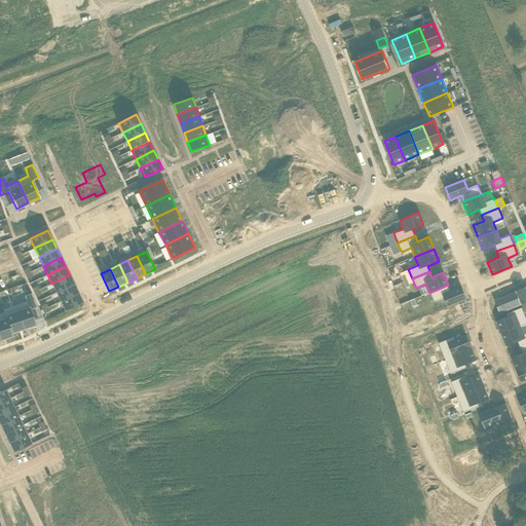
[(70,274),(51,284),(55,293),(74,284),(70,274)]
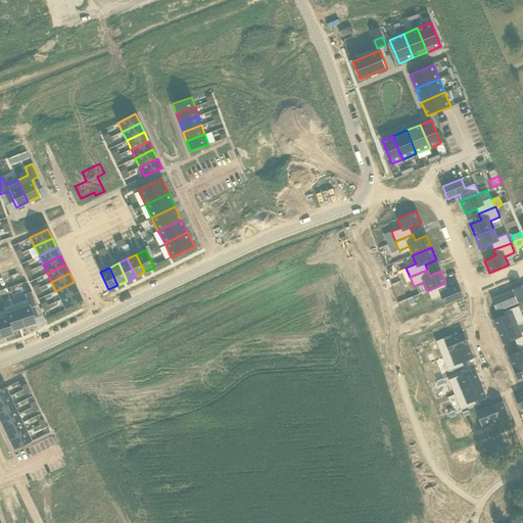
[(74,282),(55,291),(59,299),(78,291),(74,282)]
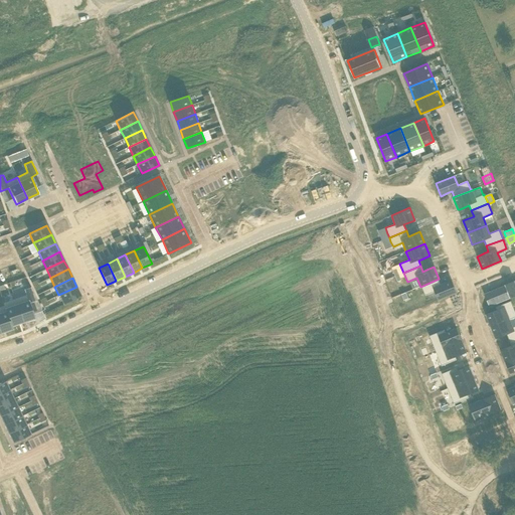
[(439,279),(420,287),(421,287),(424,296),(435,292),(438,301),(457,293),(452,281),(446,283),(441,285),(438,280),(439,280),(439,279)]
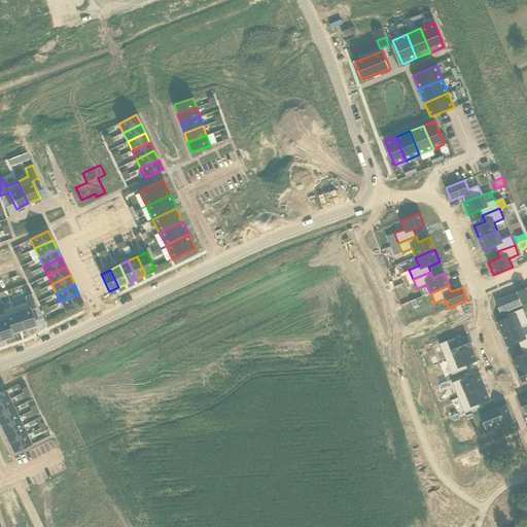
[(526,302),(526,287),(526,288),(526,287),(517,291),(517,292),(501,299),(501,300),(503,306),(505,311),(526,302)]
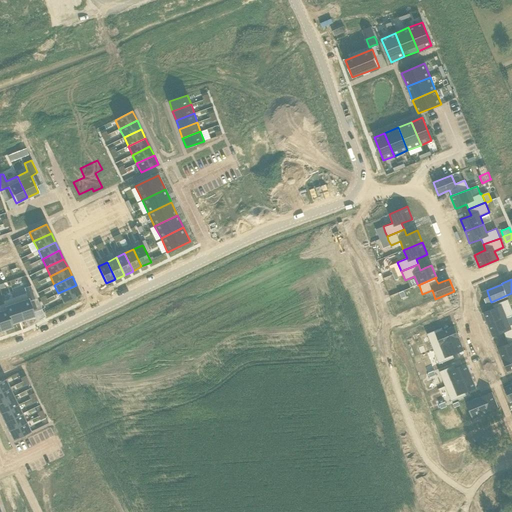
[(26,293),(14,297),(22,320),(34,316),(29,301),(36,298),(30,285),(24,288),(26,293)]
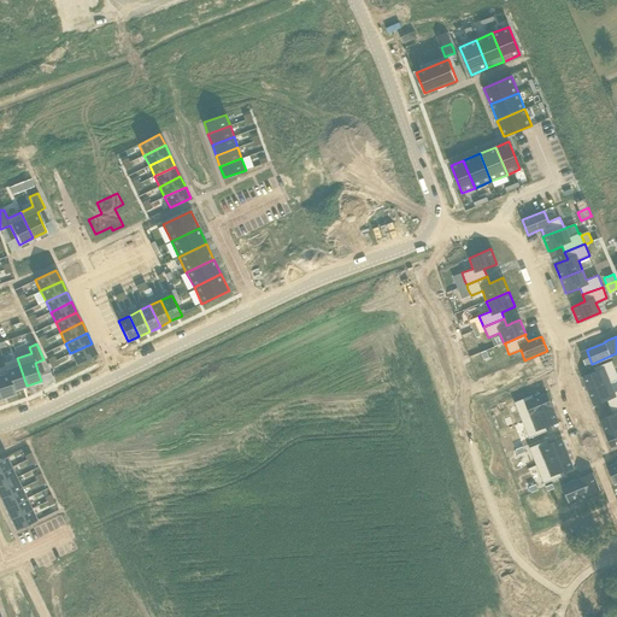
[(92,344),(70,353),(76,364),(97,354),(92,344)]
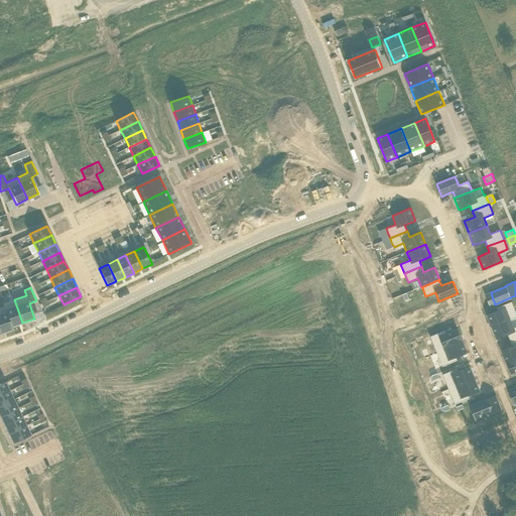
[(14,299),(3,303),(4,306),(11,327),(22,323),(14,299)]
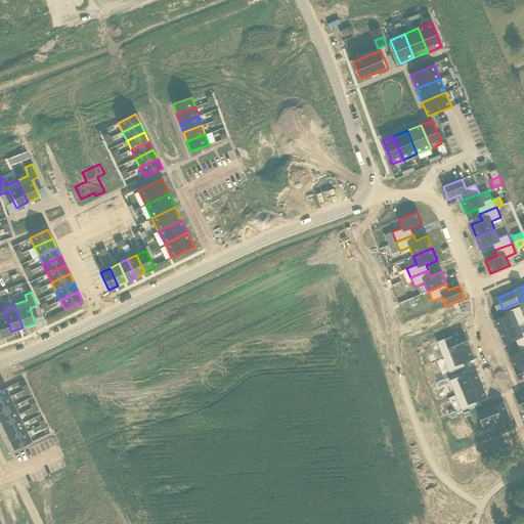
[(506,315),(494,320),(499,333),(523,321),(523,317),(519,306),(505,312),(506,315)]
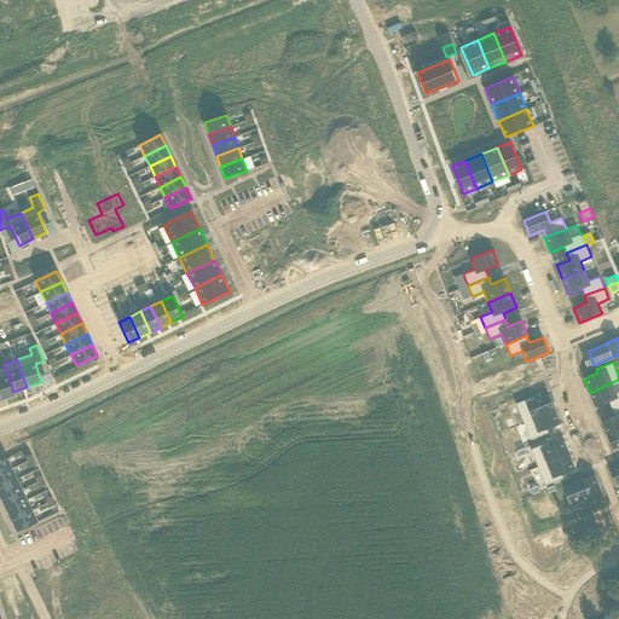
[(5,368),(0,369),(0,398),(1,399),(15,395),(13,392),(5,368)]
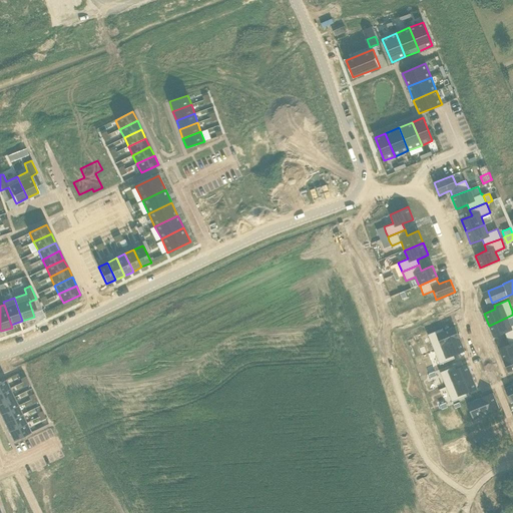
[(512,315),(489,326),(493,338),(505,333),(507,339),(512,336),(512,325),(511,326),(507,319),(512,316),(512,315)]
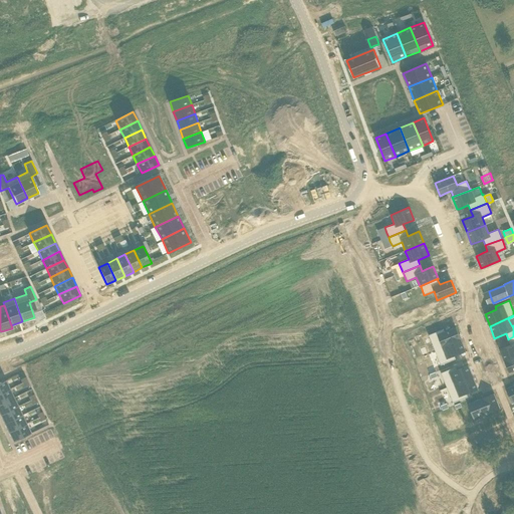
[(443,329),(429,335),(435,350),(461,339),(456,327),(445,332),(443,329)]
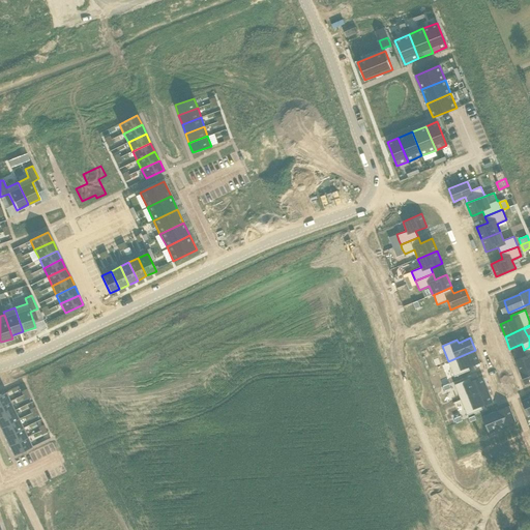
[(526,355),(514,360),(520,373),(529,367),(529,347),(524,350),(526,355)]
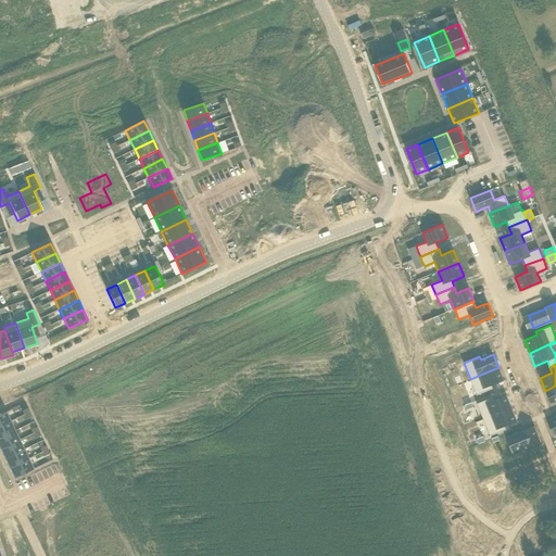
[(498,367),(470,379),(477,394),(493,388),(491,386),(503,380),(498,367)]
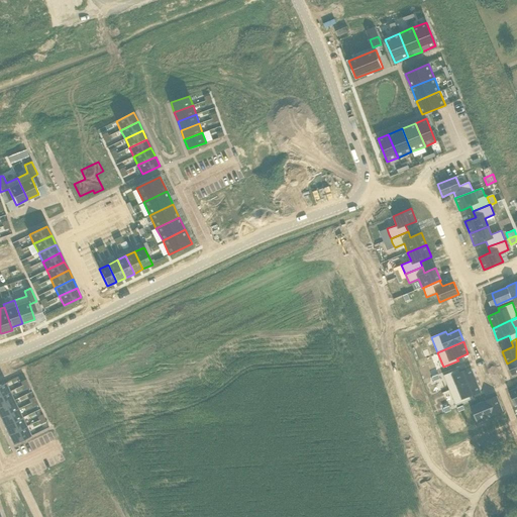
[(516,358),(507,364),(512,376),(516,373),(516,358)]
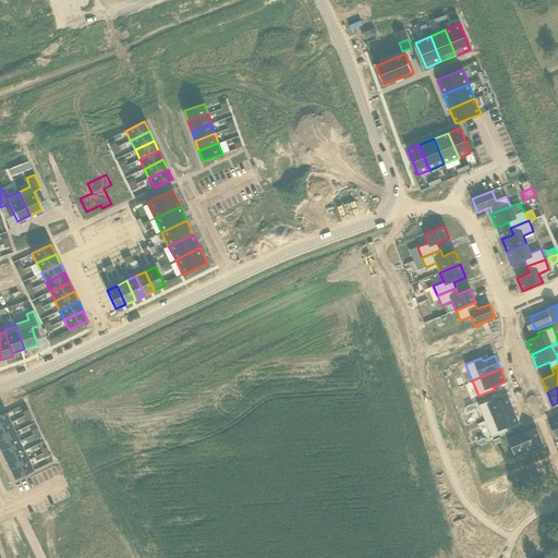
[(470,397),(463,400),(466,407),(473,404),(470,397)]
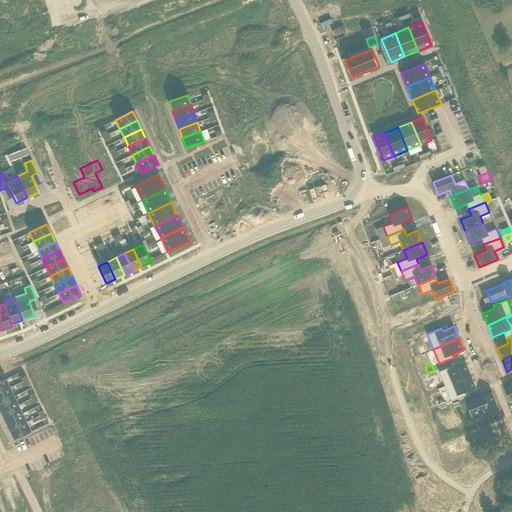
[(454,366),(439,372),(445,386),(471,376),(466,364),(455,368),(454,366)]
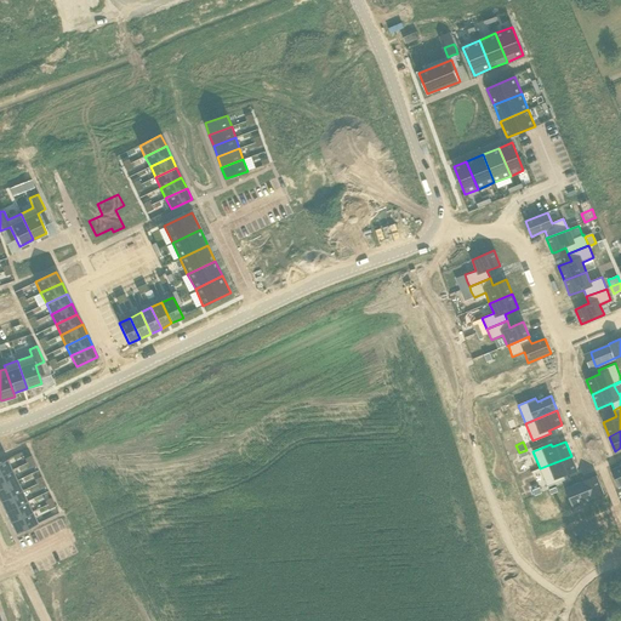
[(571,456),(540,468),(547,486),(565,479),(564,476),(577,471),(571,456)]
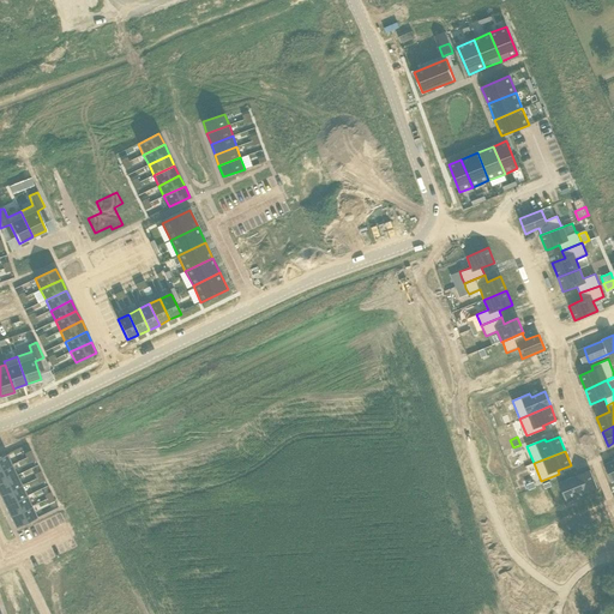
[(6,455),(0,456),(0,470),(11,465),(6,455)]
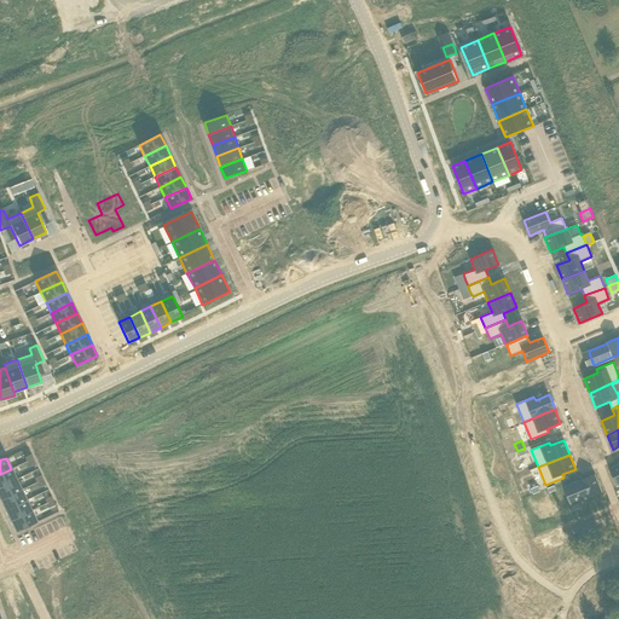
[(618,463),(608,468),(617,486),(618,485),(618,463)]
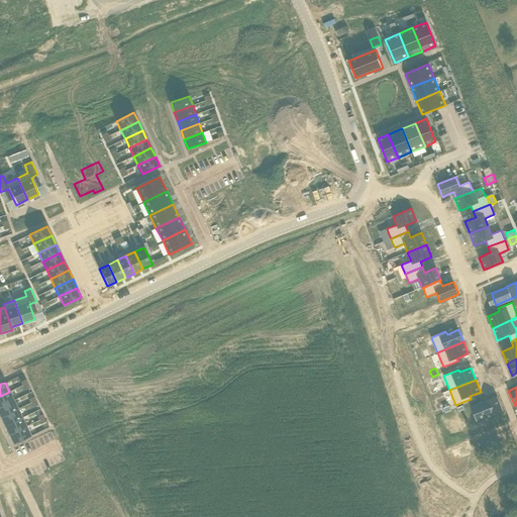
[(9,392),(0,396),(0,406),(13,400),(9,392)]
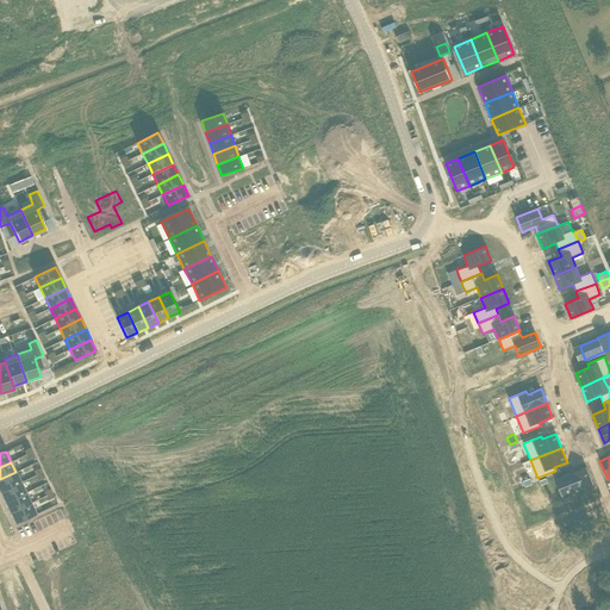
[(585,467),(554,480),(562,499),(577,495),(576,492),(593,485),(589,475),(585,467)]
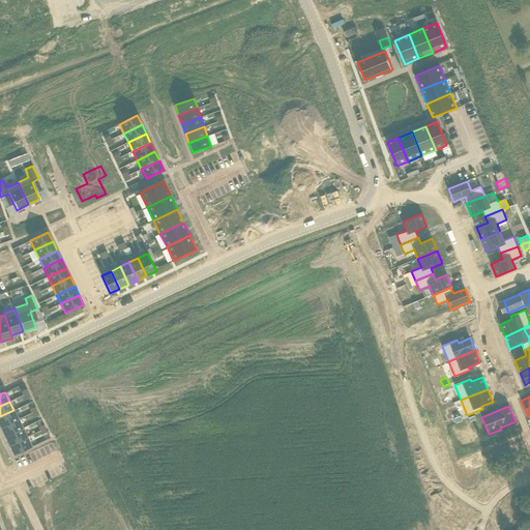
[(13,410),(0,416),(0,428),(19,419),(13,410)]
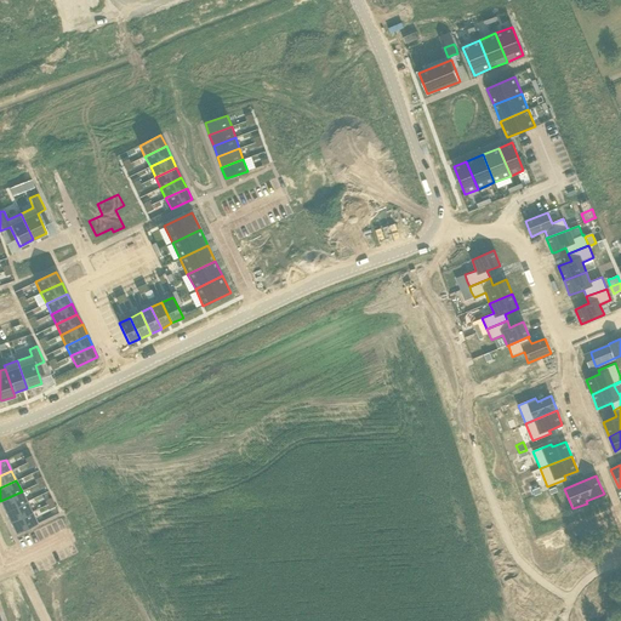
[(22,491),(0,501),(5,512),(27,502),(22,491)]
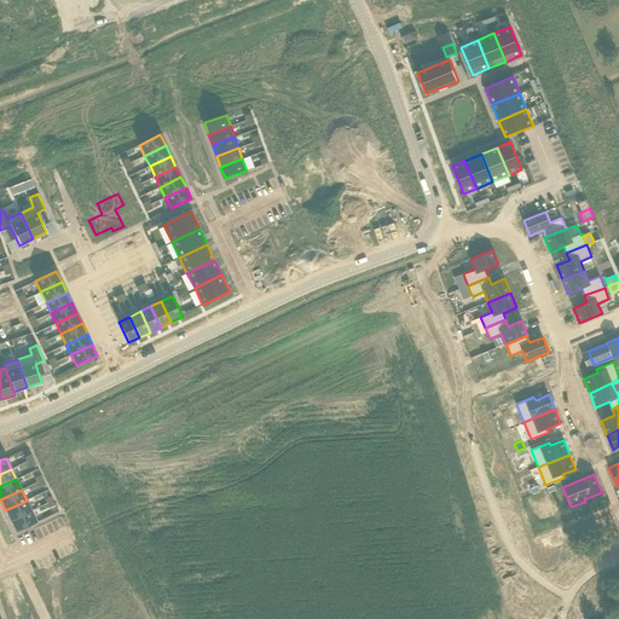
[(27,501),(5,510),(10,521),(32,510),(27,501)]
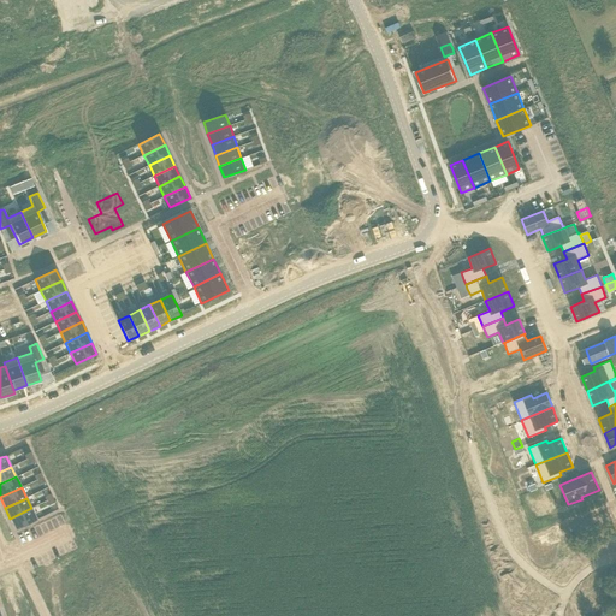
[(31,508),(10,519),(16,529),(36,520),(31,508)]
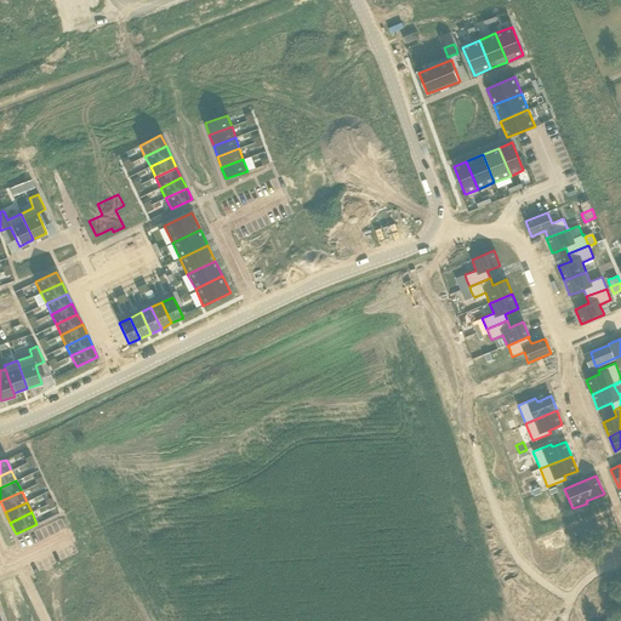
[(57,584),(44,590),(51,604),(64,598),(69,608),(83,602),(72,579),(79,575),(74,563),(52,573),(57,584)]
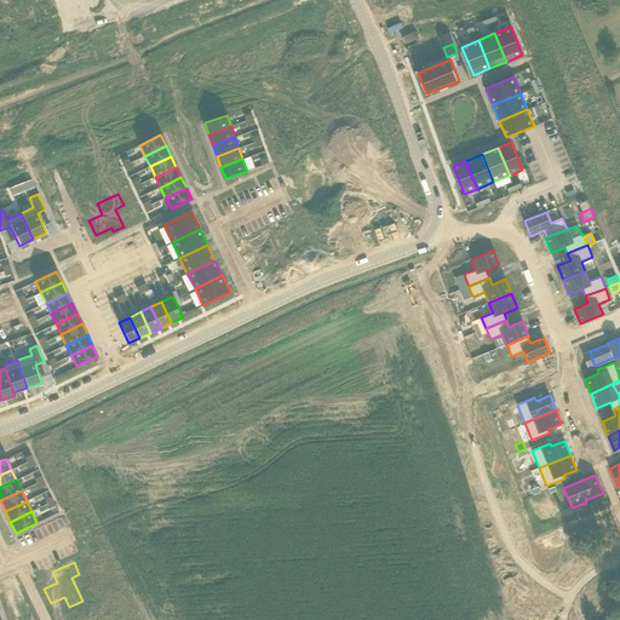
[(75,619),(99,619),(97,613),(105,609),(98,595),(70,609),(75,619)]
